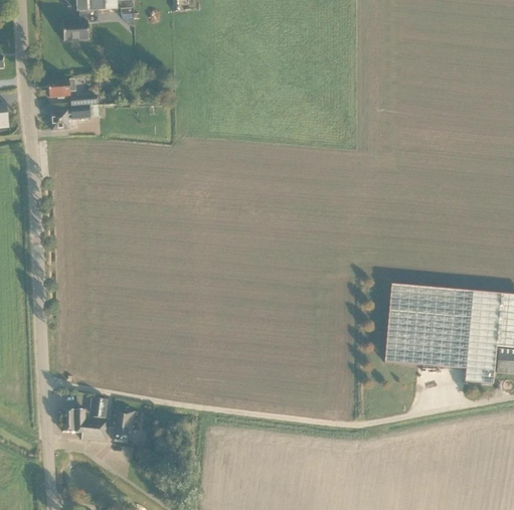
[(74,0),(75,7),(78,7),(79,19),(62,20),(63,37),(89,35),(88,18),(86,18),(84,6),(117,4),(117,0),(74,0)]
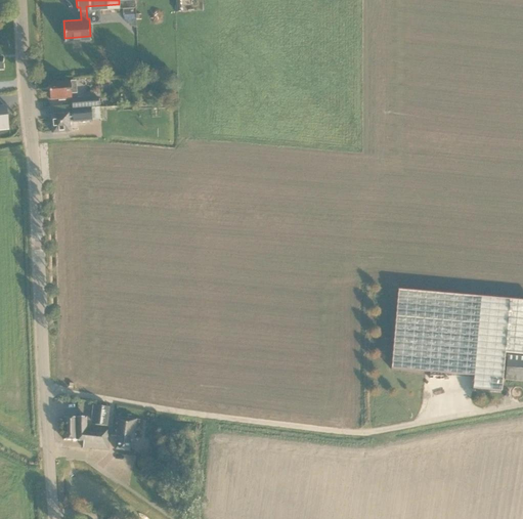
[(107,83),(107,75),(99,75),(99,83),(107,83)]
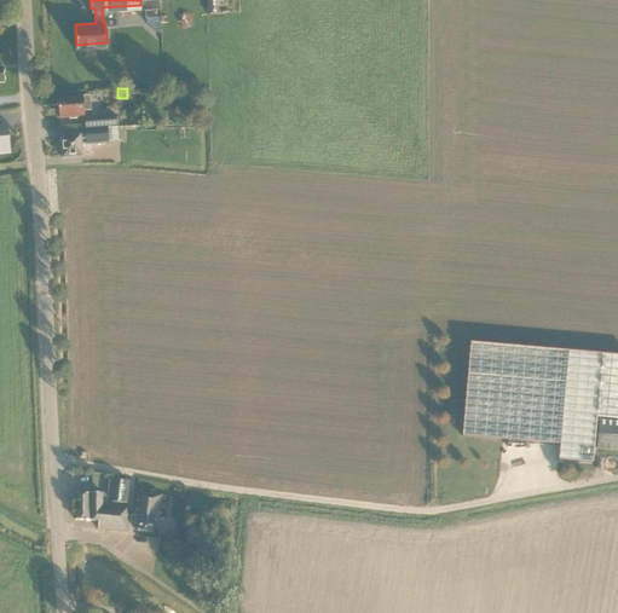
[(84,105),(90,104),(88,91),(69,92),(69,94),(57,94),(58,113),(68,111),(68,114),(76,113),(76,110),(84,110),(84,105)]
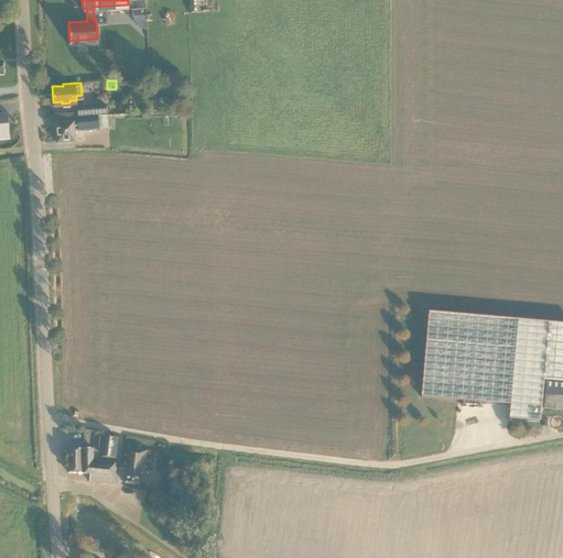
[(97,110),(106,109),(105,99),(76,101),(76,111),(97,111),(97,110)]
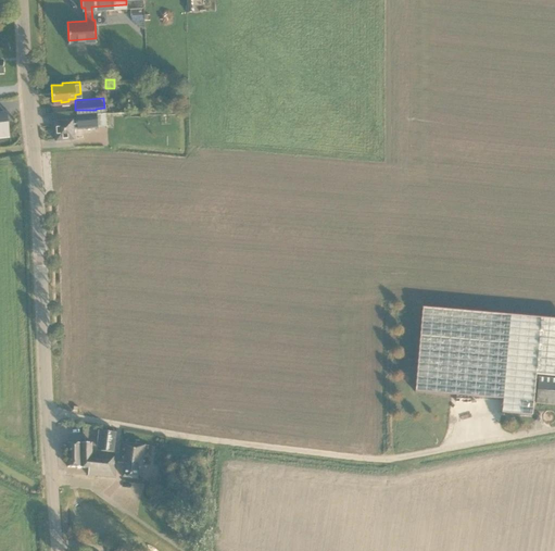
[(97,123),(96,110),(75,110),(76,116),(72,116),(72,115),(53,117),(55,136),(74,135),(73,124),(77,124),(77,125),(97,123)]
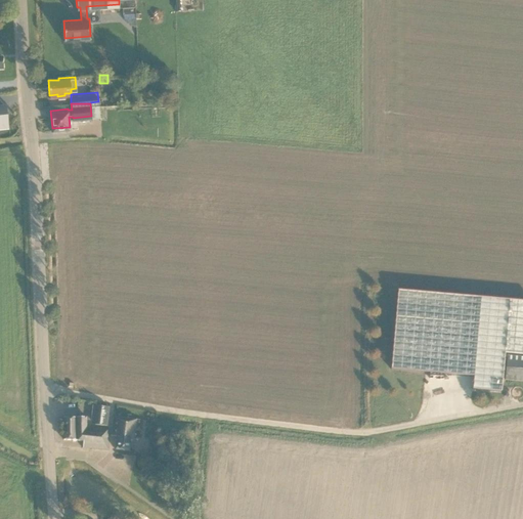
[(522,351),(522,298),(399,289),(393,366),(474,374),(472,387),(503,389),(506,350),(522,351)]
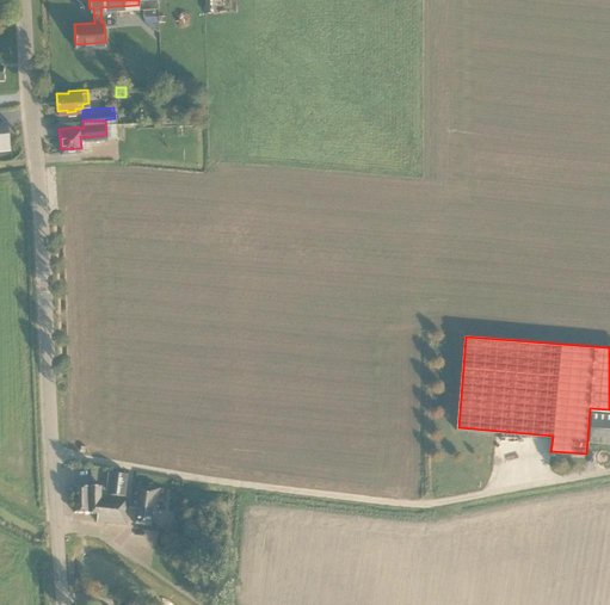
[(609,438),(609,411),(591,409),(589,437),(609,438)]
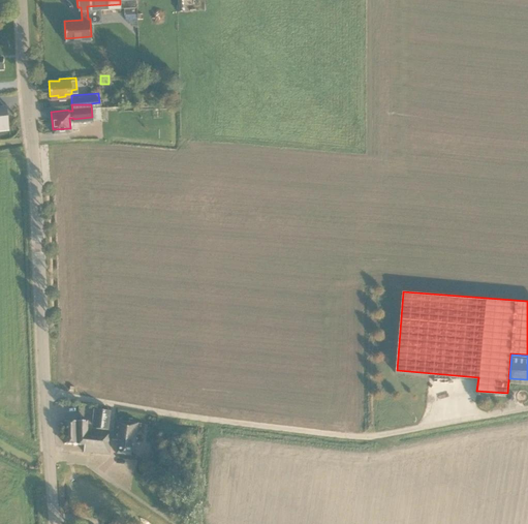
[(109,425),(110,406),(93,405),(91,424),(109,425)]
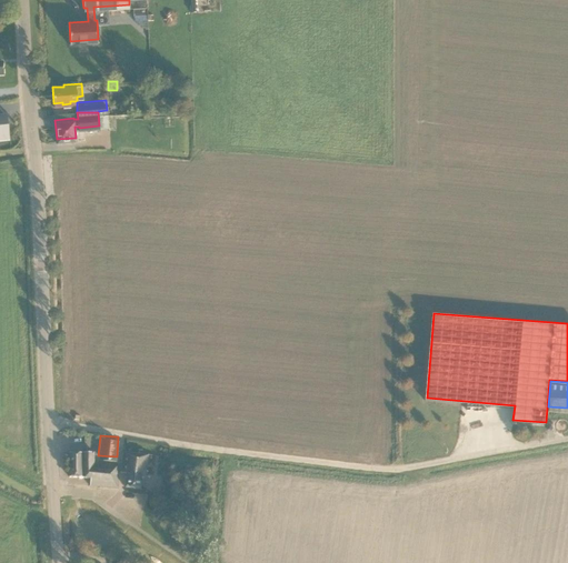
[(146,474),(148,450),(141,449),(141,445),(130,444),(130,448),(122,448),(120,468),(127,469),(125,482),(140,484),(141,473),(146,474)]
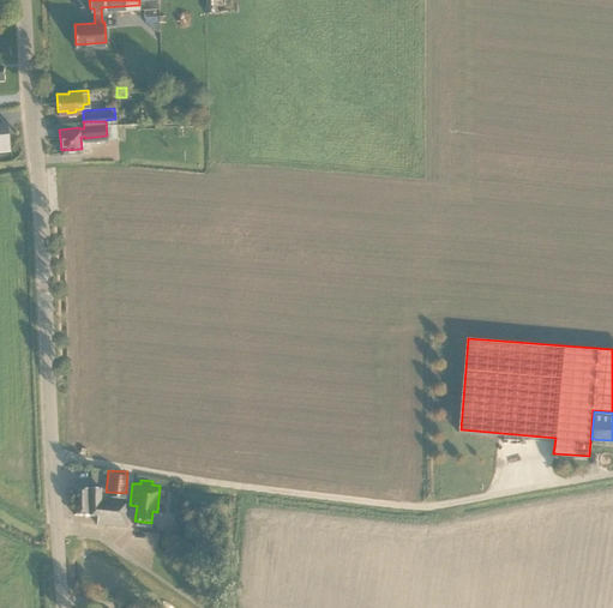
[(126,522),(126,497),(101,494),(101,483),(73,483),(74,510),(88,510),(97,511),(96,519),(126,522)]
